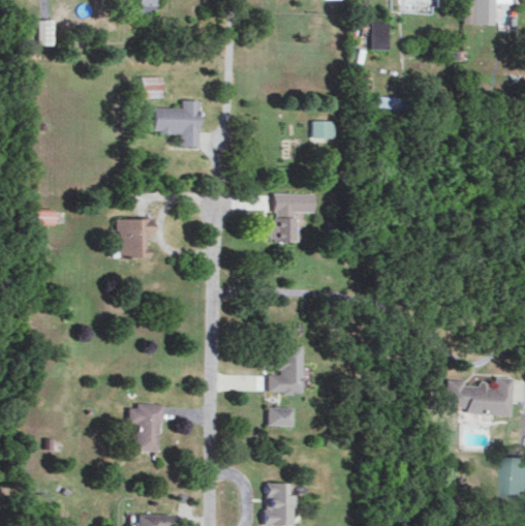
[(159,0),(142,0),(141,12),(159,13),(159,0)]
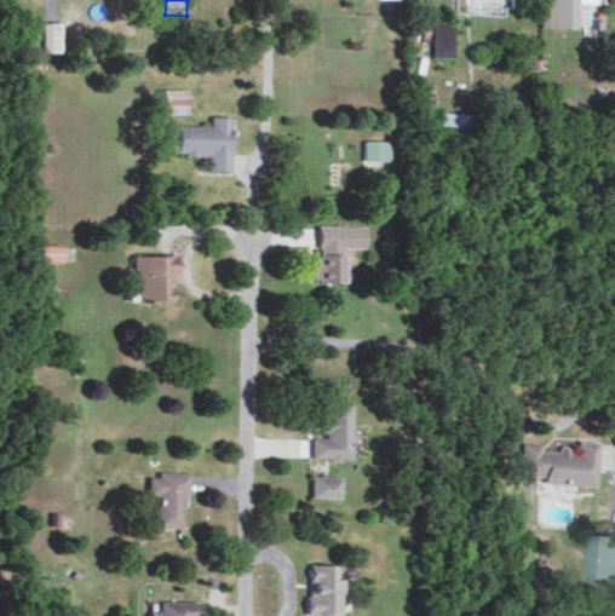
[(556,1),(545,0),(544,28),(556,29),(556,1)]
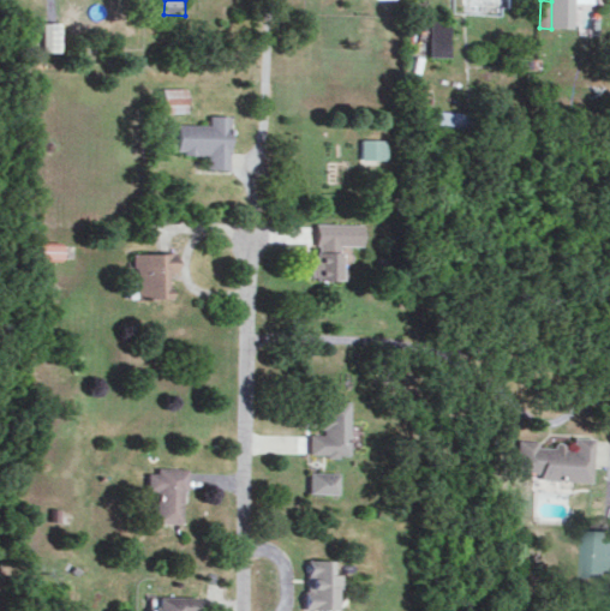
[(552,0),(552,29),(576,30),(576,5),(594,5),(594,0),(552,0)]
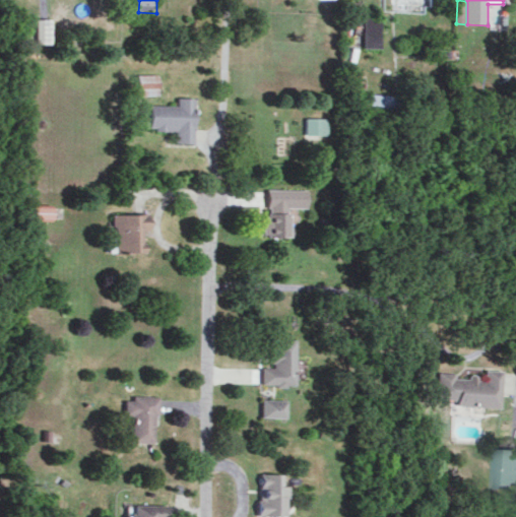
[(366,49),(383,50),(384,19),(367,19),(366,49)]
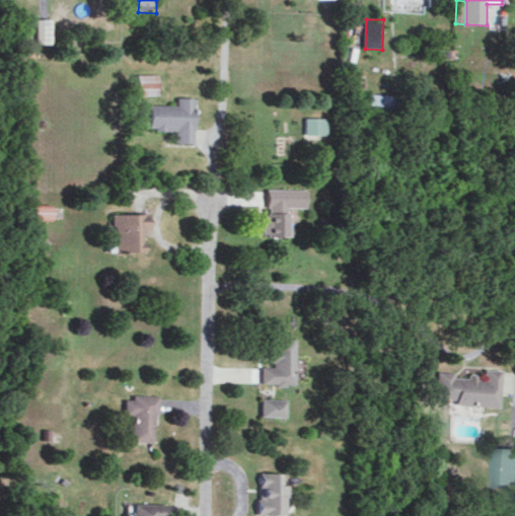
[(40,45),(50,46),(51,21),(40,20),(40,45)]
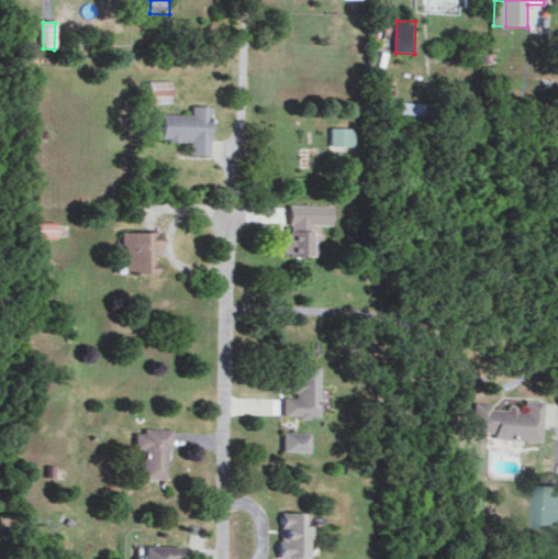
[(175,82),(152,82),(152,104),(175,104),(175,82)]
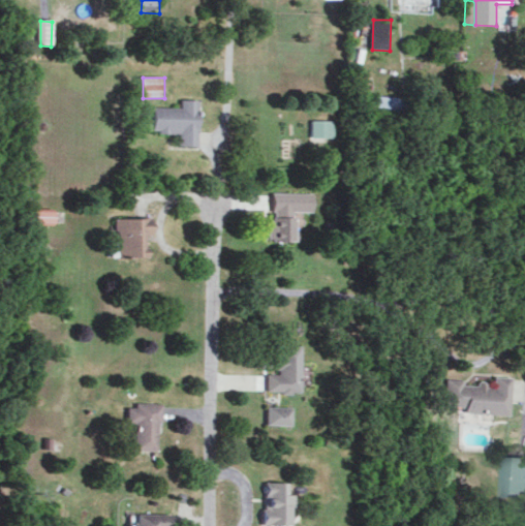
[(408,98),(369,97),(368,117),(407,118),(408,98)]
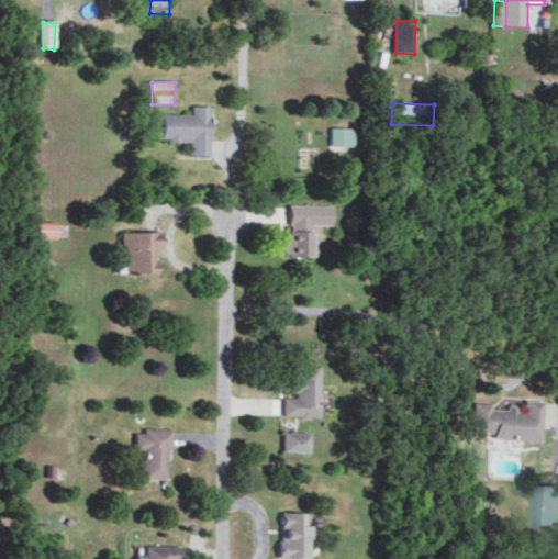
[(213,108),(194,108),(194,115),(164,115),(164,143),(191,143),(191,156),(212,157),(213,108)]
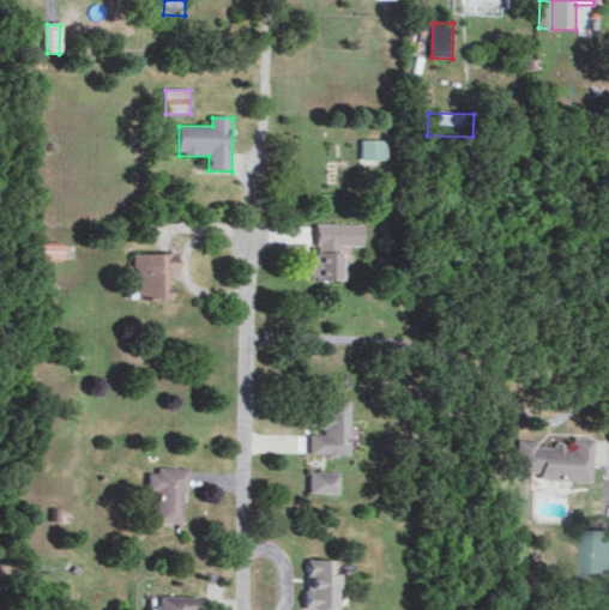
[(363,161),(390,161),(390,140),(362,142),(363,161)]
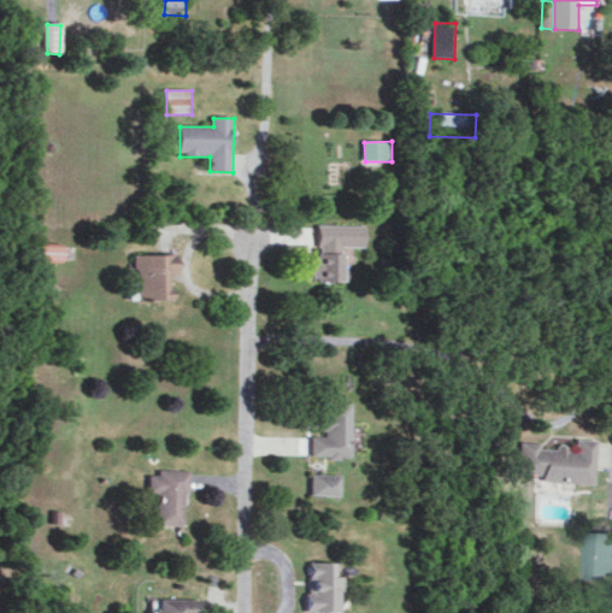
[(366,225),(319,227),(321,257),(315,257),(315,282),(343,282),(342,248),(366,248),(366,225)]
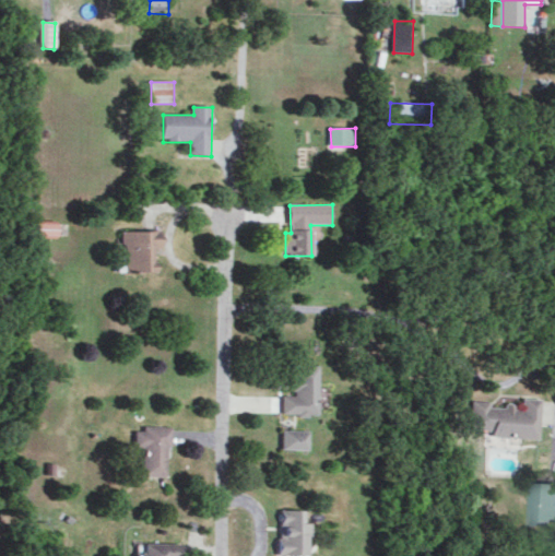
[(125,273),(153,273),(154,249),(161,249),(161,233),(125,232),(125,273)]
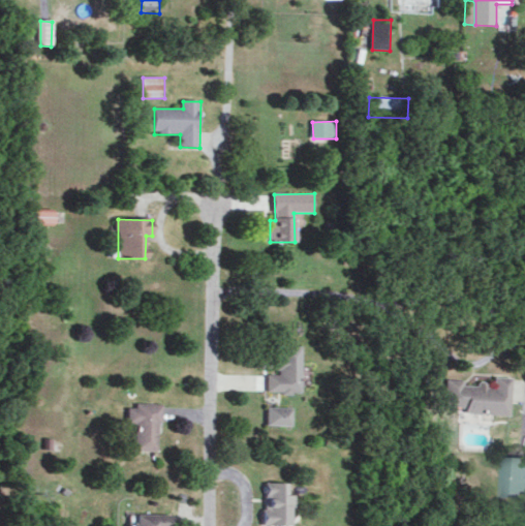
[(304,347),(280,346),(279,376),(270,375),(270,393),(303,394),(304,347)]
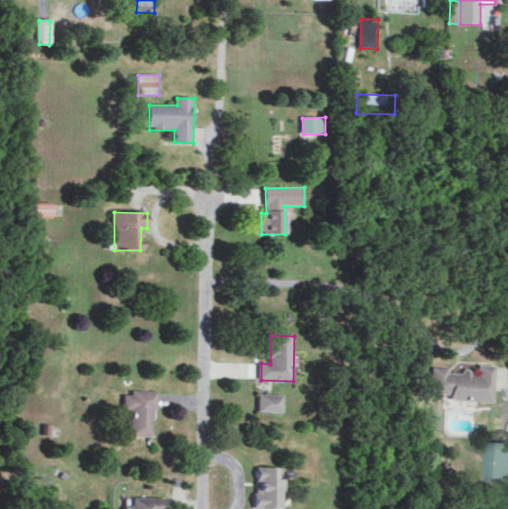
[(496,403),(498,366),(481,365),(480,376),(472,375),(472,373),(450,372),(450,369),(433,368),(432,395),(451,396),(451,401),(496,403)]
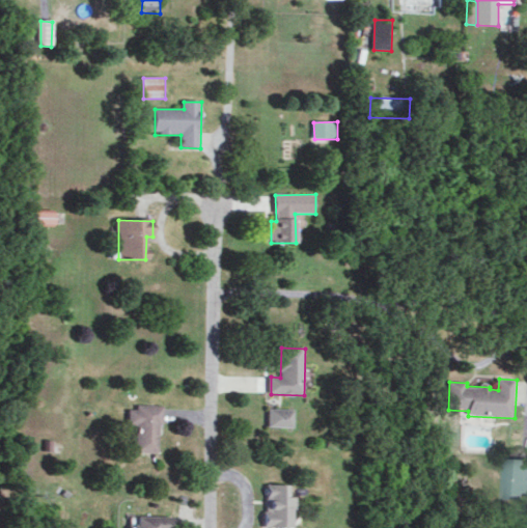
[(164,409),(129,408),(129,425),(137,425),(137,453),(159,454),(160,424),(164,424),(164,409)]
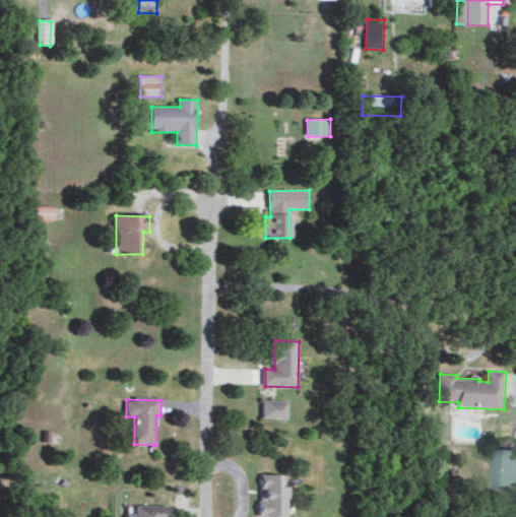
[(289,402),(264,401),(263,419),(288,419),(289,402)]
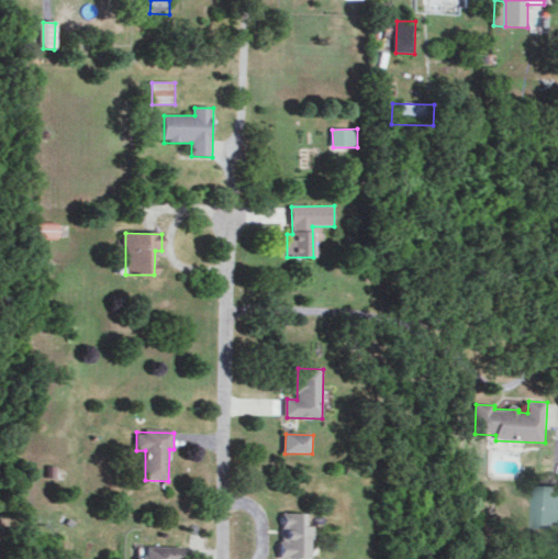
[(557,488),(543,487),(542,530),(557,530),(557,488)]
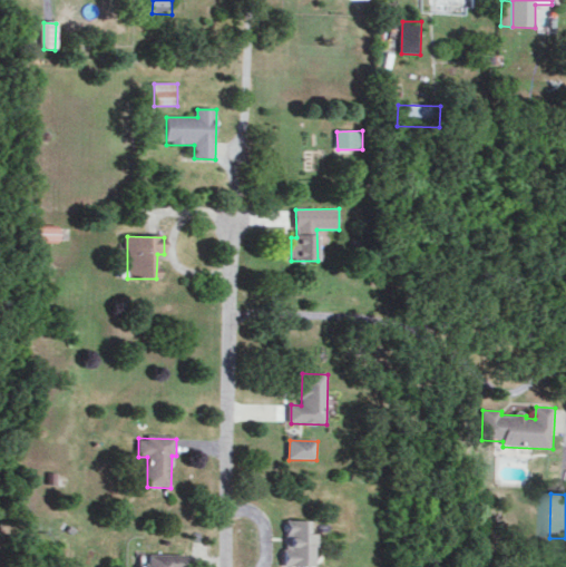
[(311,522),(286,521),(284,566),(311,566),(312,548),(318,548),(319,536),(311,535),(311,522)]
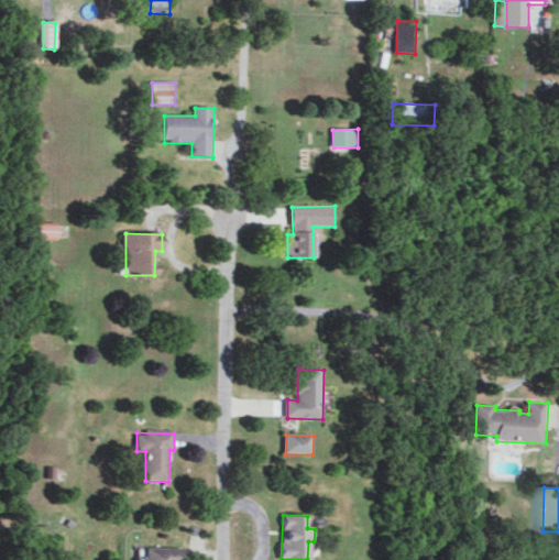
[(183,548),(144,547),(143,559),(183,559),(183,548)]
